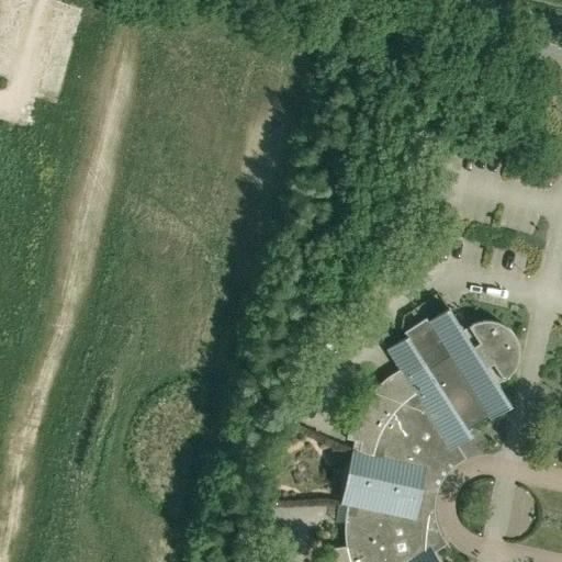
[(12,147),(10,155),(23,158),(25,150),(12,147)]
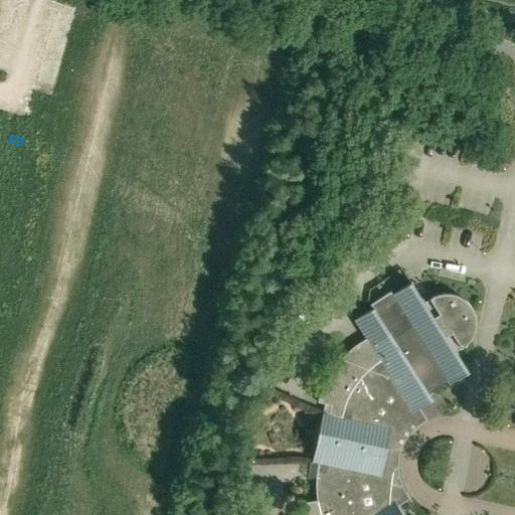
[(9,142),(7,150),(19,153),(21,145),(9,142)]
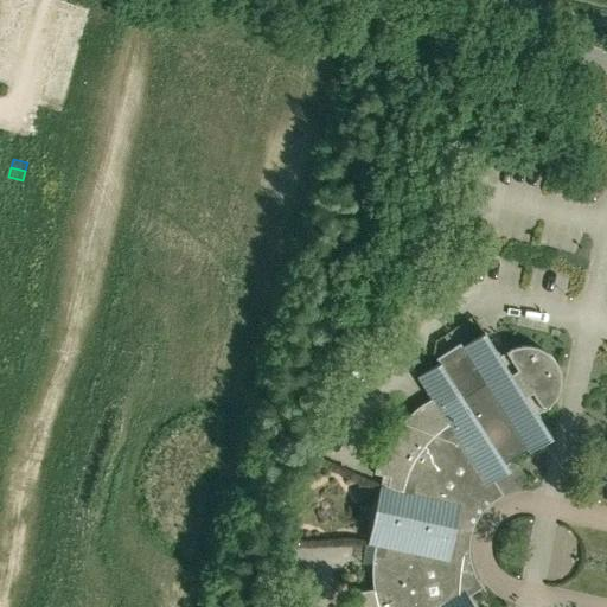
[(0,213),(0,223),(11,227),(13,217),(0,213)]
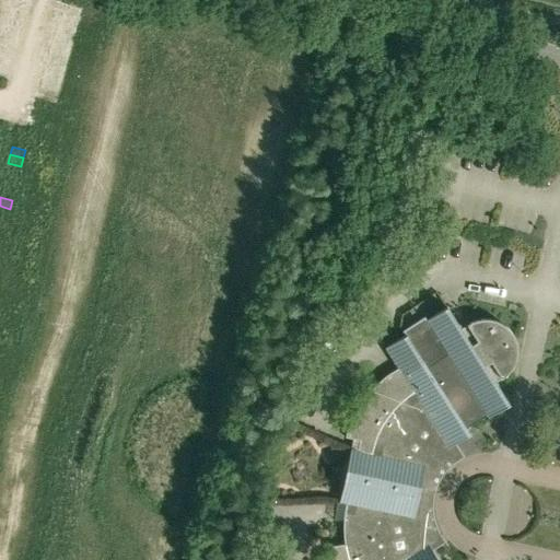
[(0,206),(0,214),(8,217),(10,209),(0,206)]
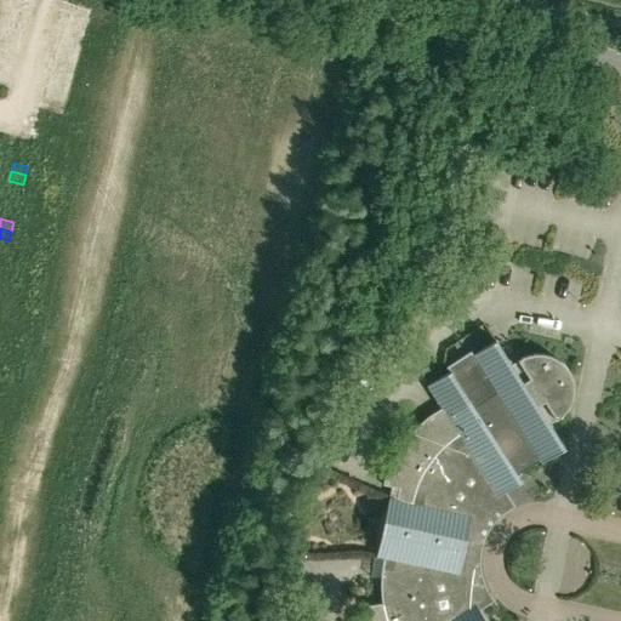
[(485,620),(474,604),(486,597),(482,584),(479,575),(478,567),(478,559),(478,552),(479,542),(484,534),(488,527),(491,520),(497,514),(507,507),(499,494),(520,480),(517,474),(539,460),(541,463),(565,449),(550,425),(558,419),(560,417),(564,414),(565,412),(568,409),(569,406),(570,404),(573,399),(573,397),(574,394),(574,392),(574,388),(574,386),(573,383),(573,381),(571,379),(571,376),(570,374),(569,371),(567,369),(565,368),(562,364),(559,362),(557,360),(553,358),(551,357),(545,355),(542,354),(539,354),(536,354),(530,355),(528,357),(525,357),(523,358),(518,360),(512,365),(495,341),(473,355),(471,352),(445,368),(449,372),(426,386),(440,408),(431,415),(423,421),(416,428),(412,432),(409,436),(406,439),(400,446),(398,451),(396,455),(393,460),(391,465),(388,469),(386,474),(385,479),(382,485),(402,488),(399,499),(391,496),(377,556),(385,558),(382,571),(381,586),(382,598),(383,602),(365,607),(366,611),(366,616),(368,620),(485,620)]
